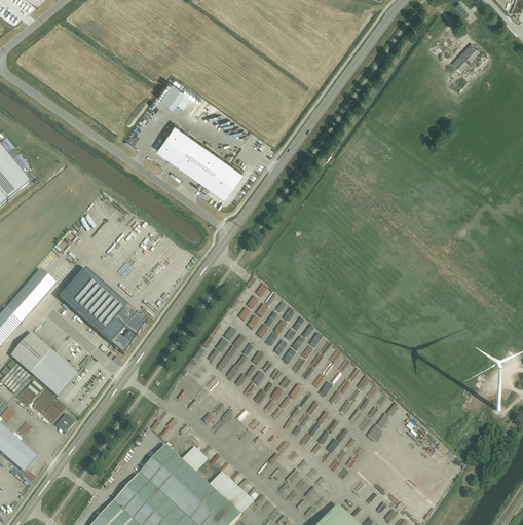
[(465,14),(455,3),(452,6),(462,17),(465,14)]
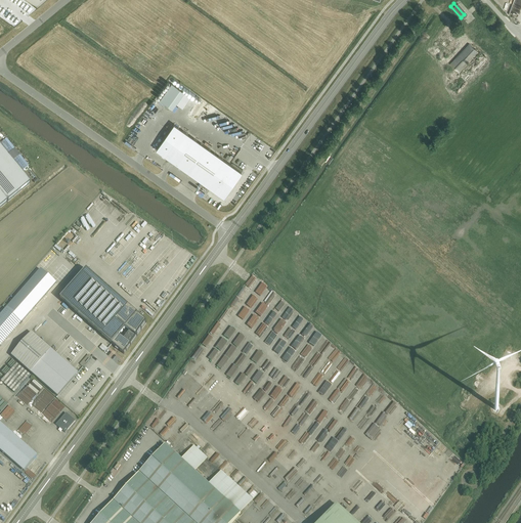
[(450,53),(459,44),(453,40),(459,35),(448,27),(436,41),(450,53)]
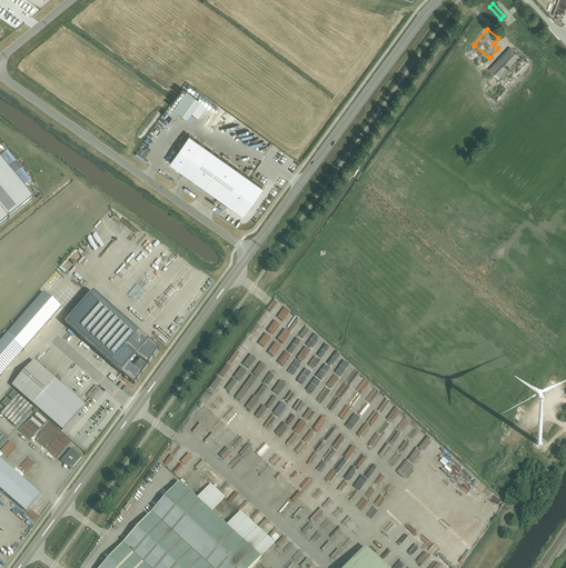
[(495,60),(488,69),(496,77),(516,55),(508,47),(499,56),(504,60),(499,65),(495,60)]
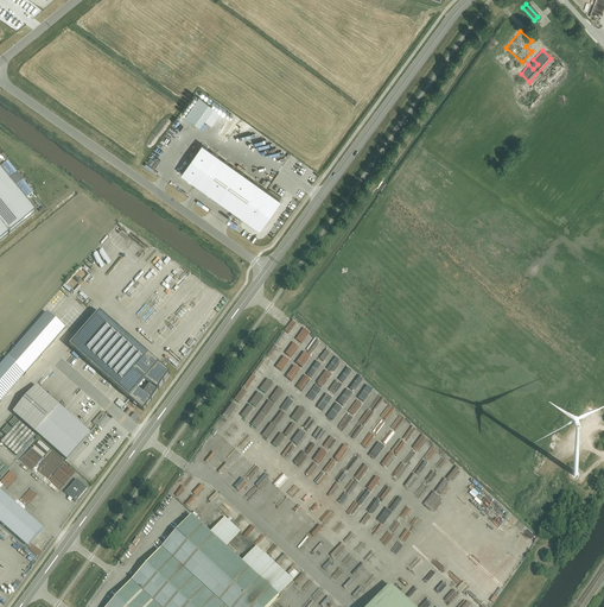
[(196,124),(210,103),(196,93),(182,113),(196,124)]
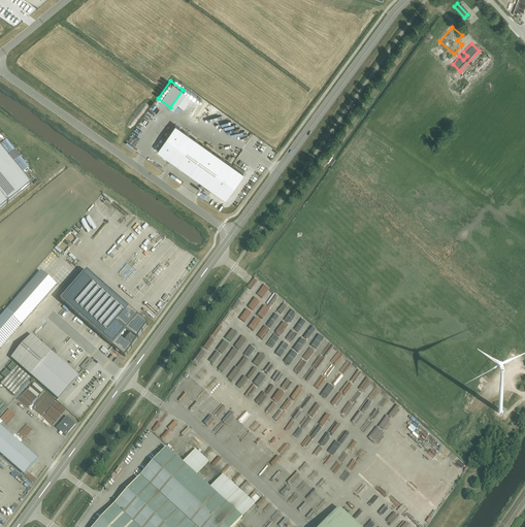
[(238,172),(193,139),(172,125),(162,139),(154,151),(220,198),(238,172)]
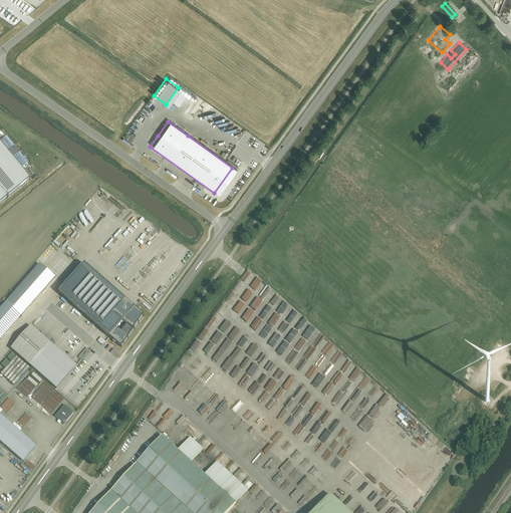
[(4,135),(0,138),(0,140),(7,149),(12,145),(4,135)]
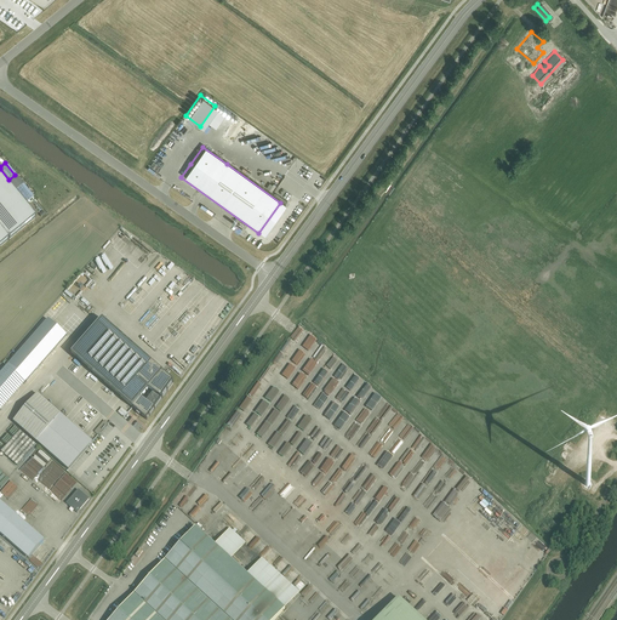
[(0,243),(32,217),(0,178),(0,243)]
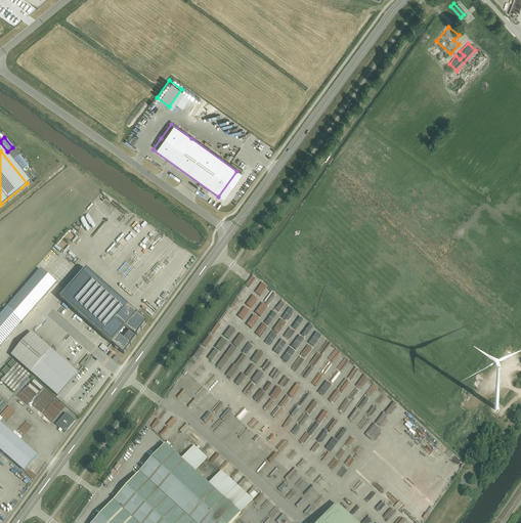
[(20,170),(27,166),(18,154),(13,158),(20,170)]
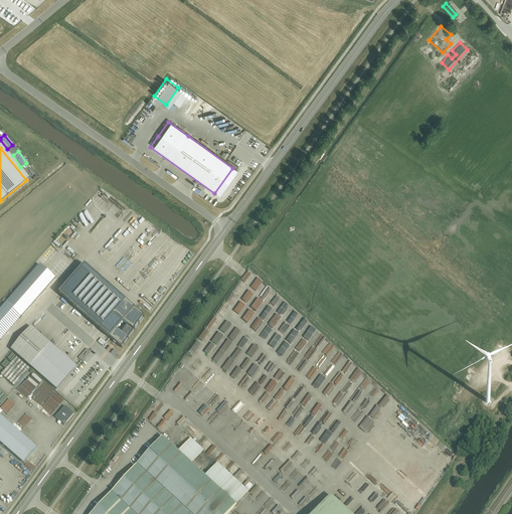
[(134,220),(131,217),(128,221),(133,225),(132,226),(135,228),(143,218),(138,215),(134,220)]
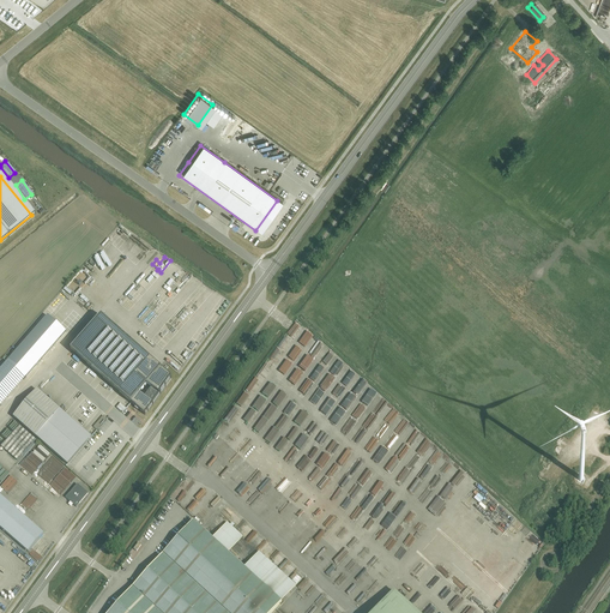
[(148,264),(139,274),(142,276),(150,266),(148,264)]
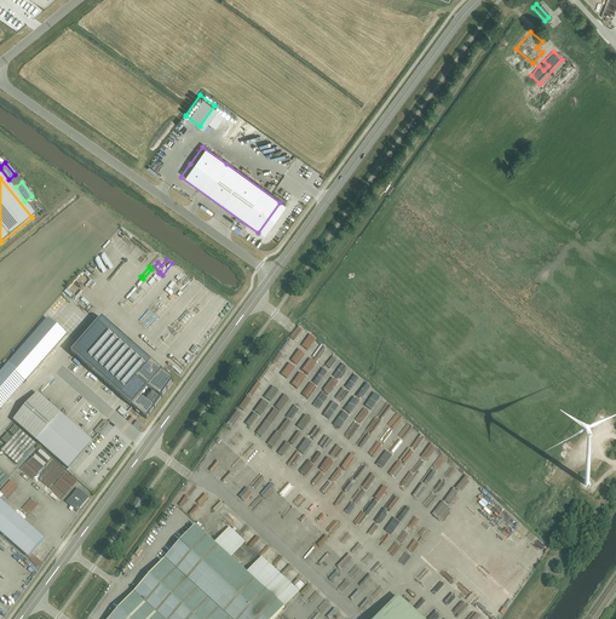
[(156,271),(151,276),(156,281),(161,275),(156,271)]
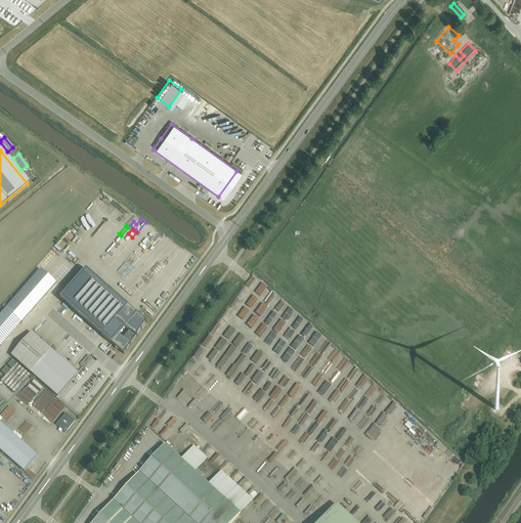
[(115,248),(119,244),(115,238),(110,244),(115,248)]
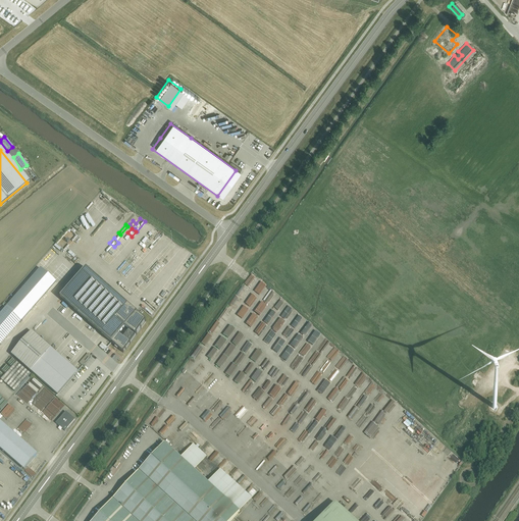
[(65,254),(63,253),(64,252),(62,250),(54,243),(52,246),(59,251),(58,252),(63,257),(65,254)]
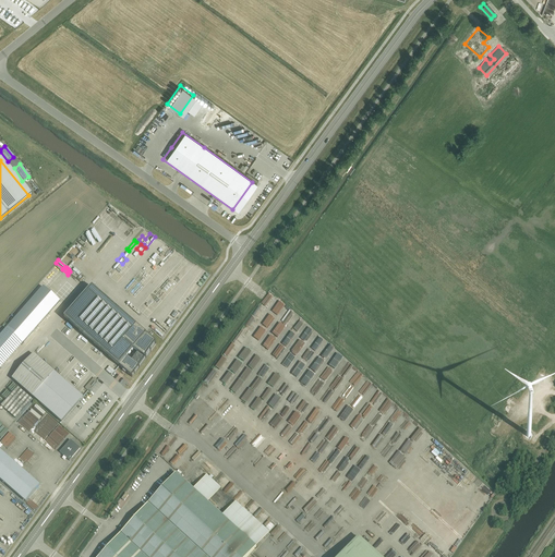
[(148,259),(137,274),(139,275),(136,278),(142,282),(144,280),(146,281),(158,266),(148,259)]
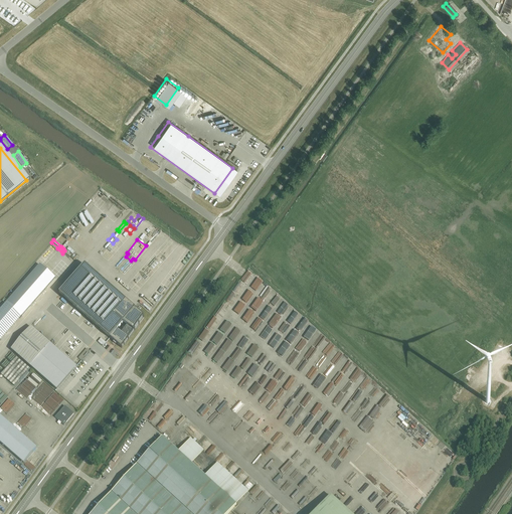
[(118,270),(127,261),(123,257),(114,265),(118,270)]
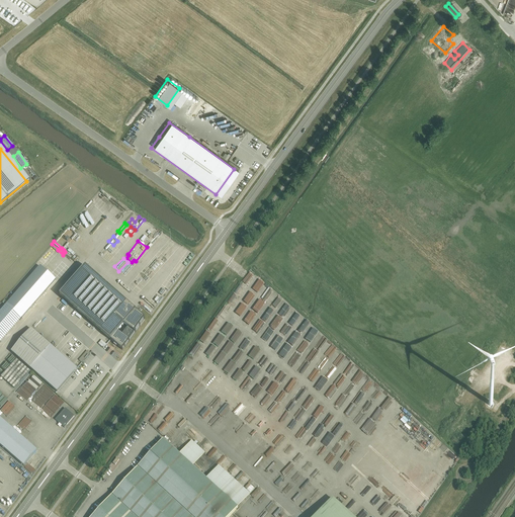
[(36,266),(3,305),(18,318),(52,279),(36,266)]
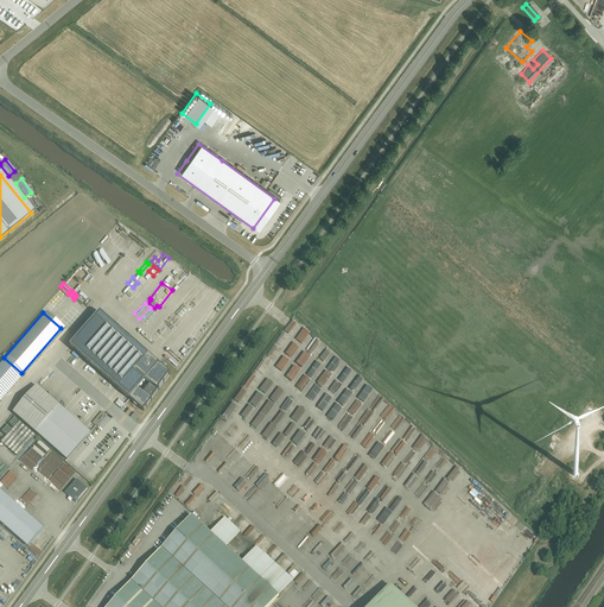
[(96,313),(67,346),(138,409),(167,375),(96,313)]
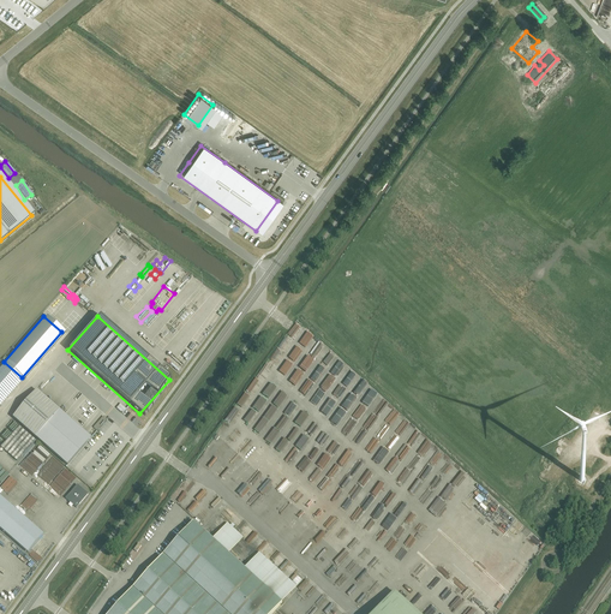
[(283,338),(277,346),(282,351),(289,341),(283,338)]
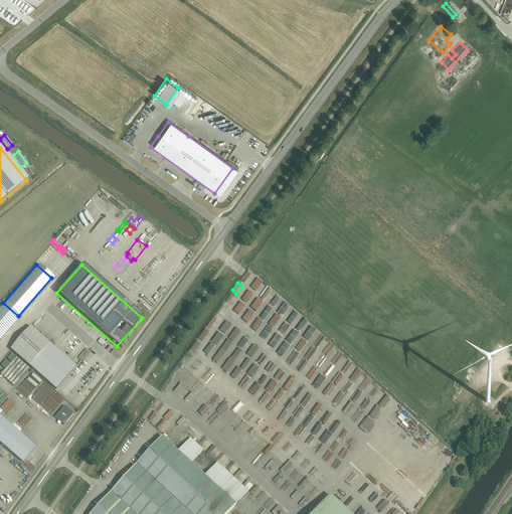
[(246,301),(252,294),(249,291),(243,299),(246,301)]
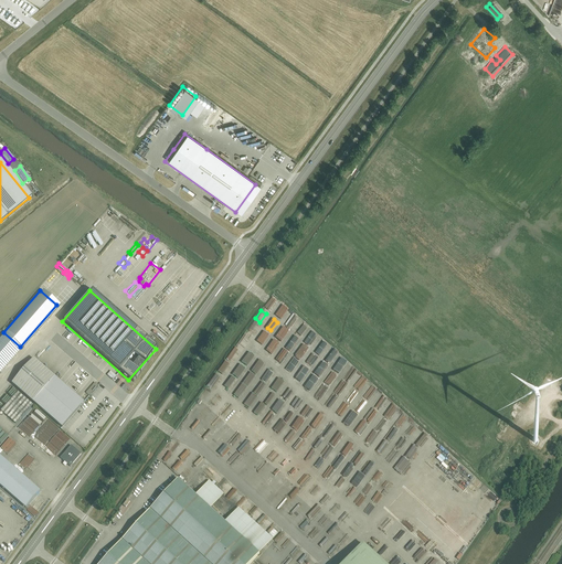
[(303,320),(298,326),(308,334),(313,329),(303,320)]
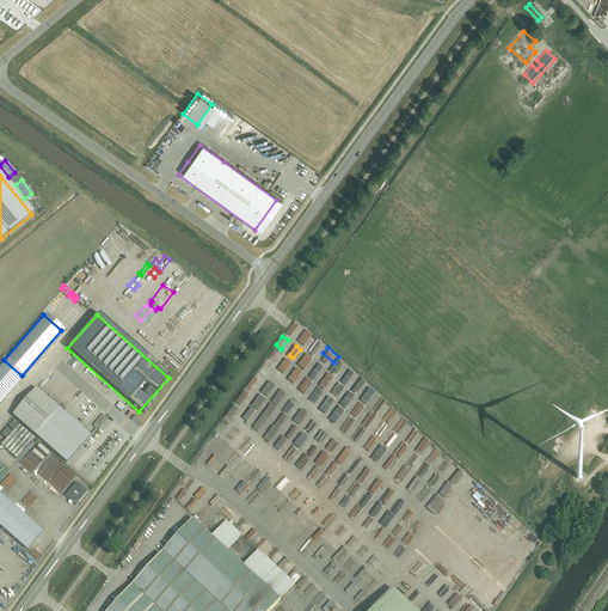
[(306,365),(313,353),(307,349),(300,361),(306,365)]
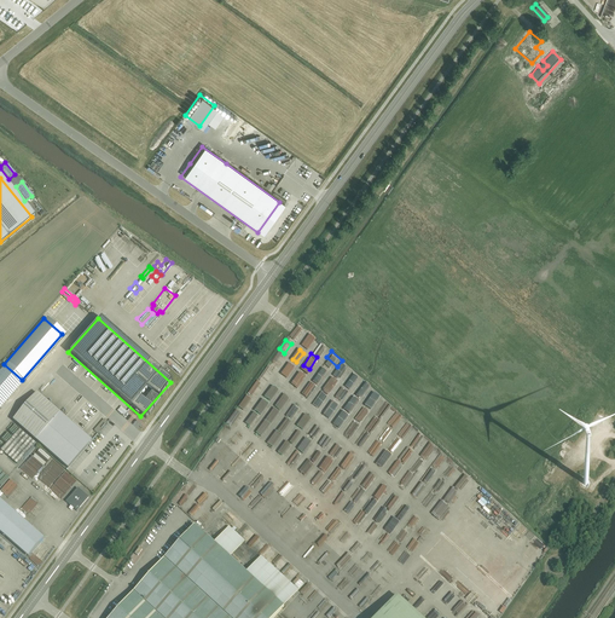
[(343,363),(338,368),(349,377),(354,371),(343,363)]
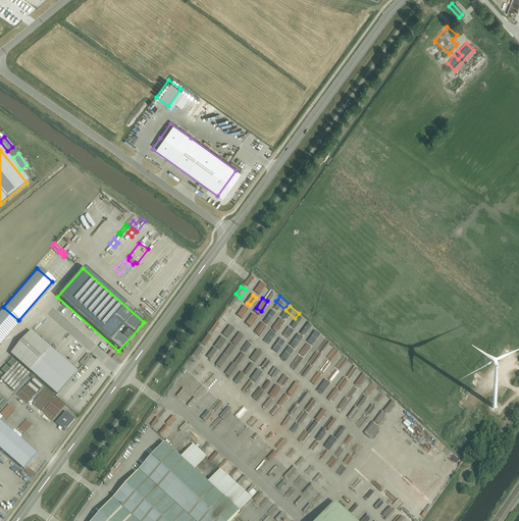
[(268,310),(264,315),(268,318),(272,313),(268,310)]
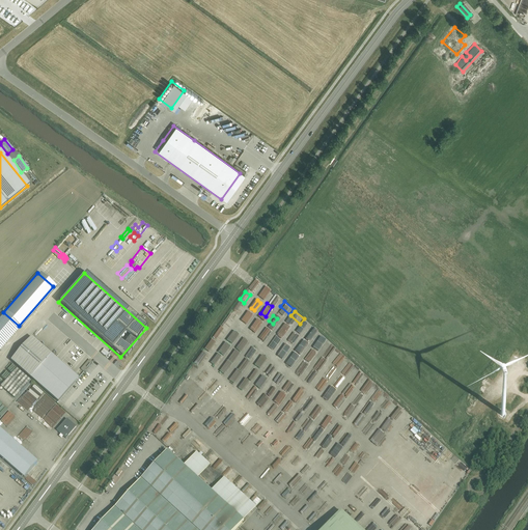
[(301,325),(310,333),(314,329),(305,321),(301,325)]
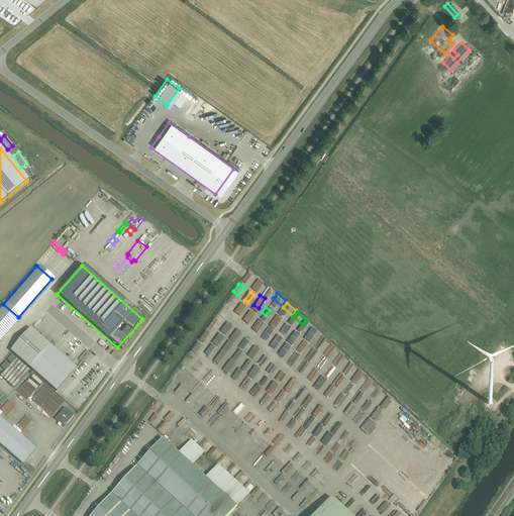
[(235,327),(240,331),(247,322),(243,318),(235,327)]
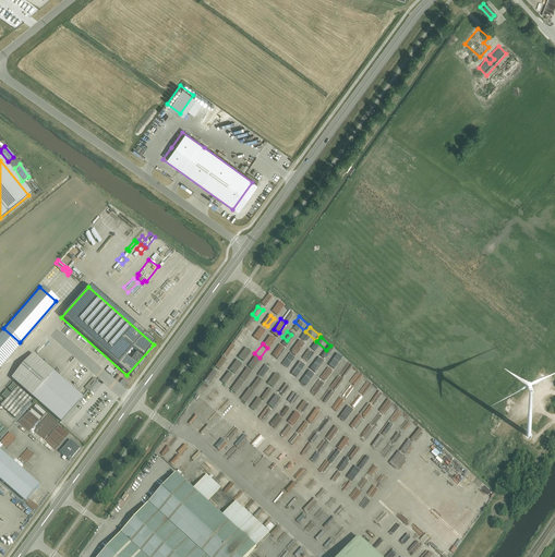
[(337,360),(341,355),(332,347),(327,351),(337,360)]
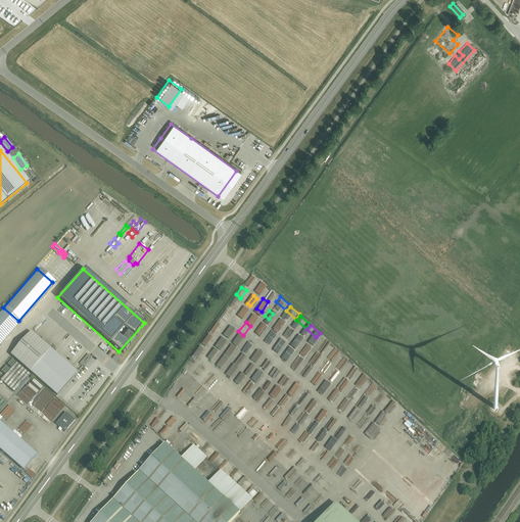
[(29,331),(8,353),(54,394),(75,371),(29,331)]
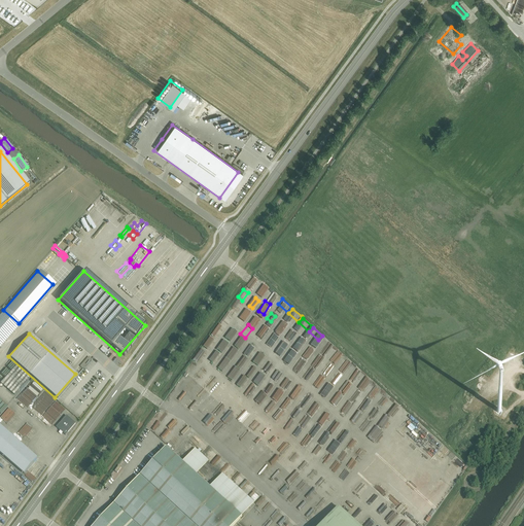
[(204,344),(209,347),(214,338),(209,336),(204,344)]
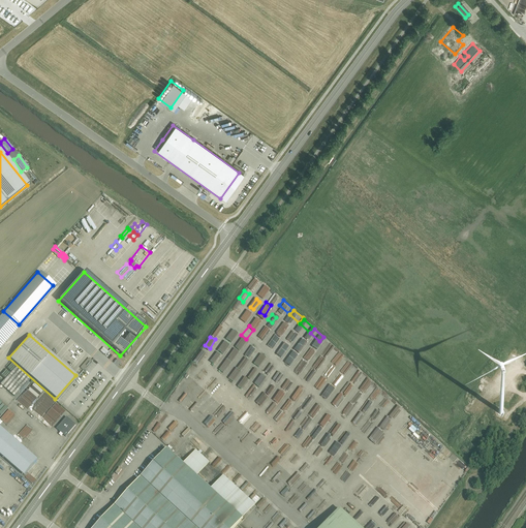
[(237,351),(245,341),(240,338),(233,347),(237,351)]
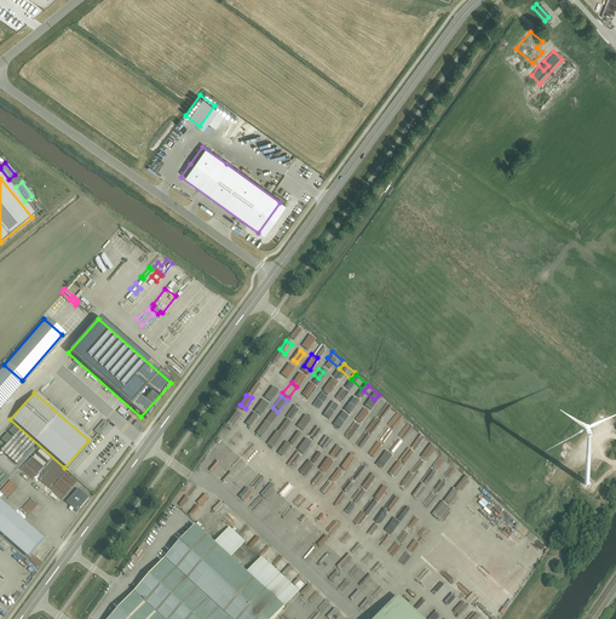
[(239,405),(232,416),(239,419),(245,408),(239,405)]
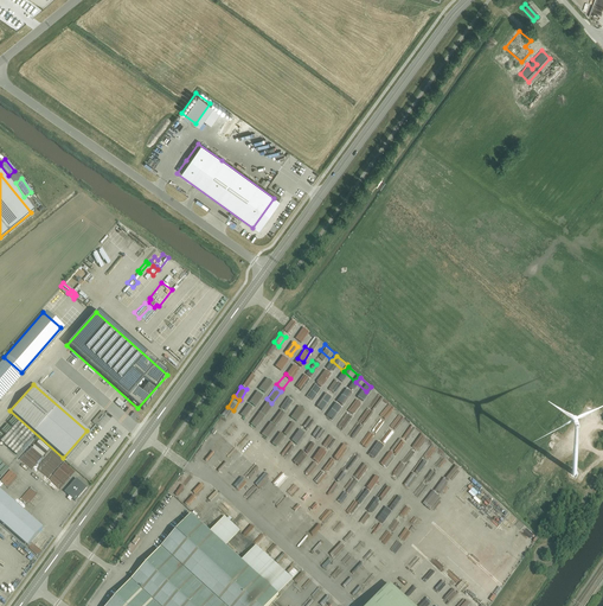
[(284,410),(288,400),(282,397),(277,408),(284,410)]
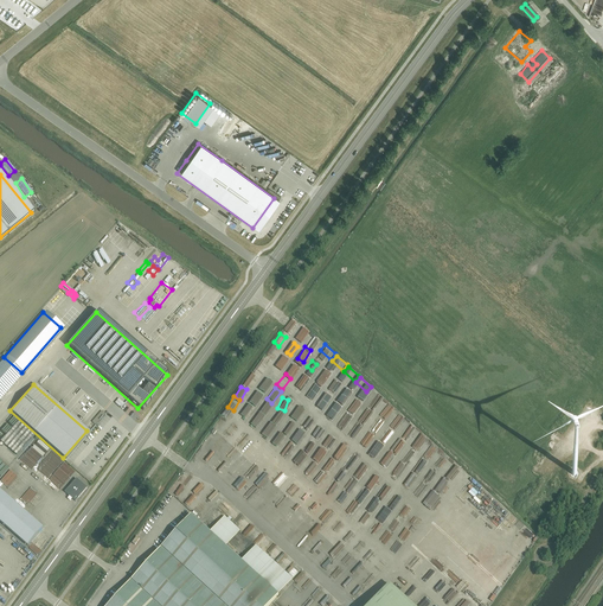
[(292,422),(301,409),(295,404),(286,418),(292,422)]
